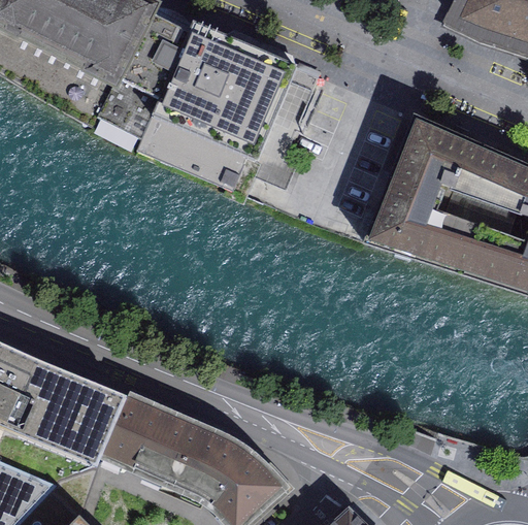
[(0,0),(0,71),(0,72),(36,0),(0,0)]
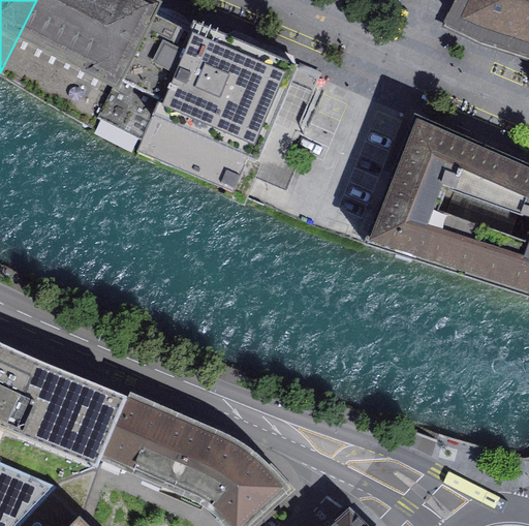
[(36,0),(0,72),(93,125),(98,117),(142,140),(187,35),(150,17),(156,5),(147,0),(36,0)]
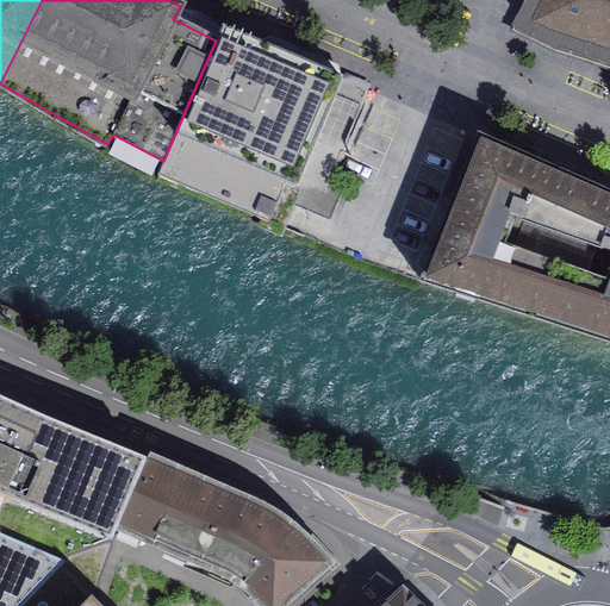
[(553,35),(609,52),(609,0),(539,0),(528,22),(553,35)]
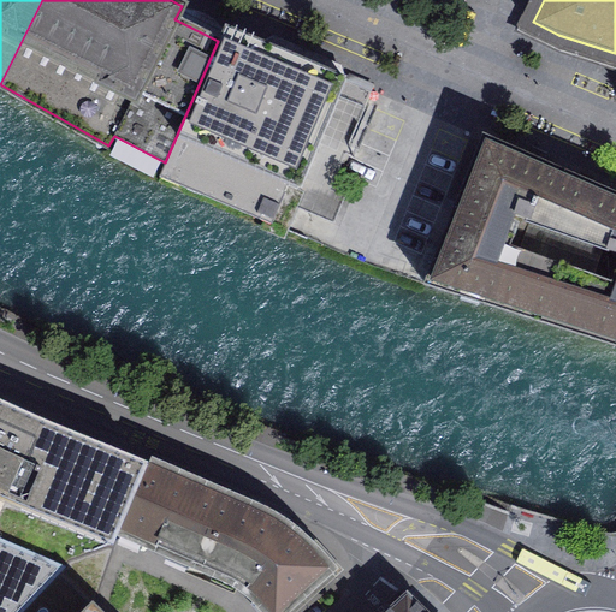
[(225,24),(218,41),(165,162),(160,173),(271,220),(288,182),(300,188),(321,137),(347,148),(368,95),(344,84),(347,77),(225,24)]
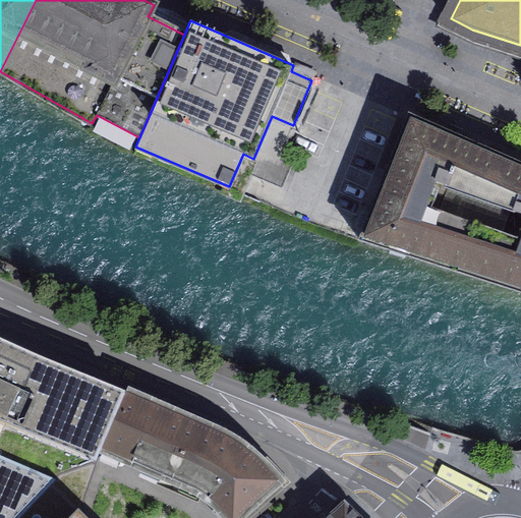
[(361,239),(520,290),(520,164),(409,115),(397,148),(396,147),(395,149),(389,164),(390,164),(389,166),(389,167),(381,188),(372,208),(372,209),(362,235),(361,239)]
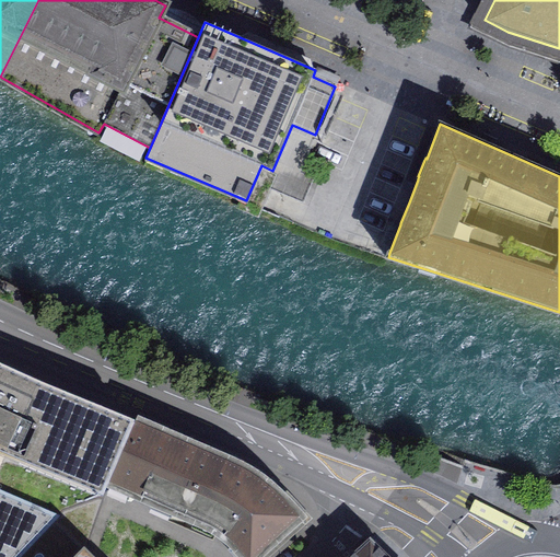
[(378,248),(389,253),(400,224),(400,223),(409,202),(398,197),(378,248)]
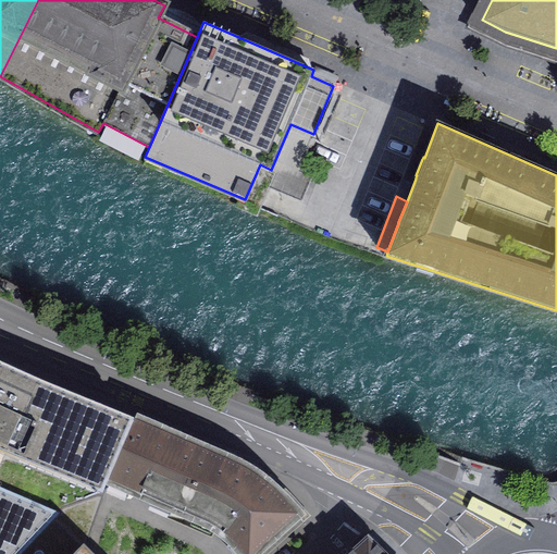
[(99,492),(101,493),(109,478),(135,418),(40,379),(0,360),(0,450),(5,453),(99,492)]
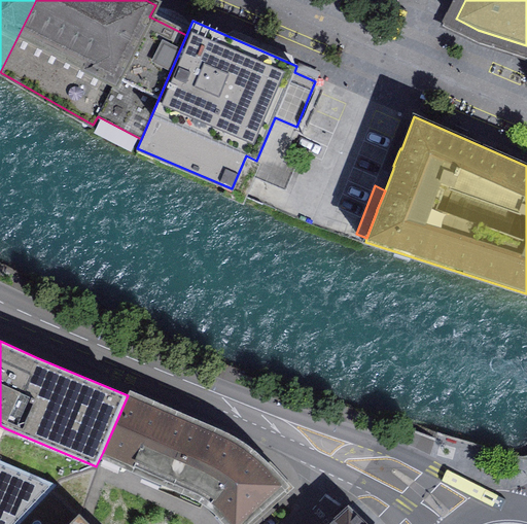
[(128,395),(103,452),(192,490),(207,498),(221,510),(234,523),(237,523),(281,484),(259,461),(242,448),(222,437),(128,395)]
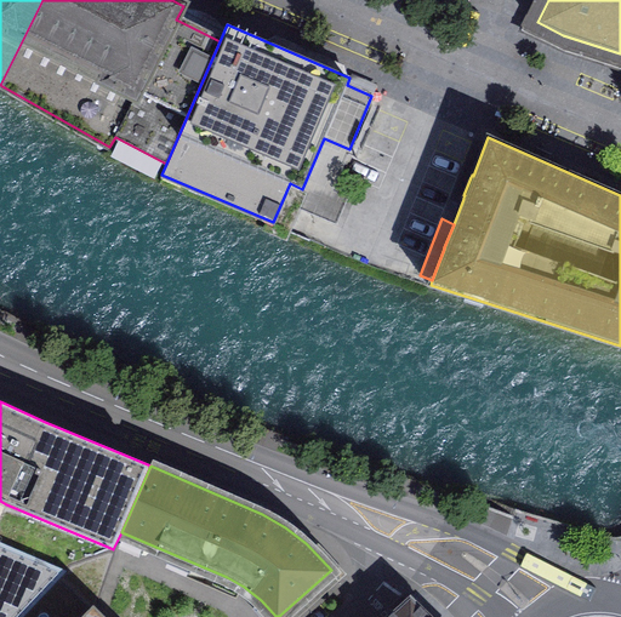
[(0,616),(18,616),(66,569),(0,540),(0,616)]
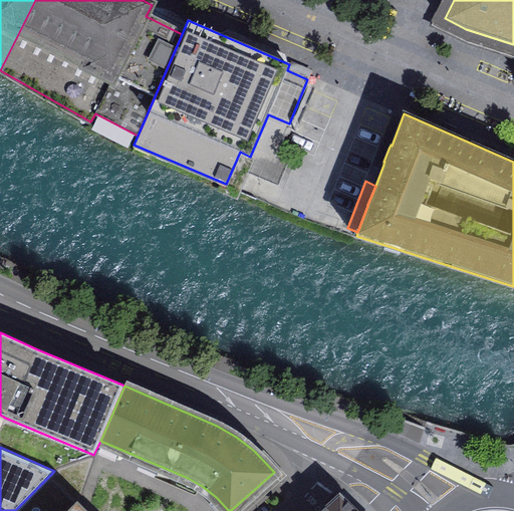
[(54,471),(15,510),(87,510),(79,502),(93,455),(91,454),(59,467),(54,471)]
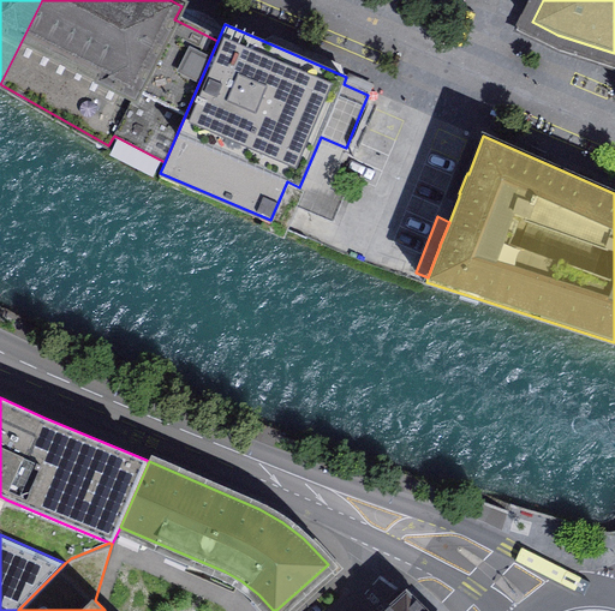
[(428,610),(406,589),(383,610),(428,610)]
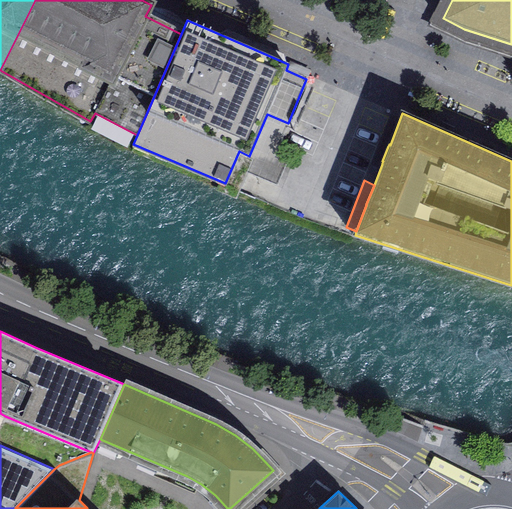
All buildings are outlined.
